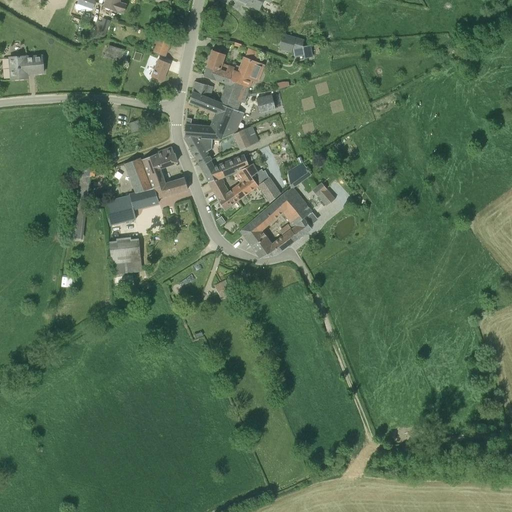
[(93,0),(78,0),(77,4),(93,9),(96,1),(93,0)]
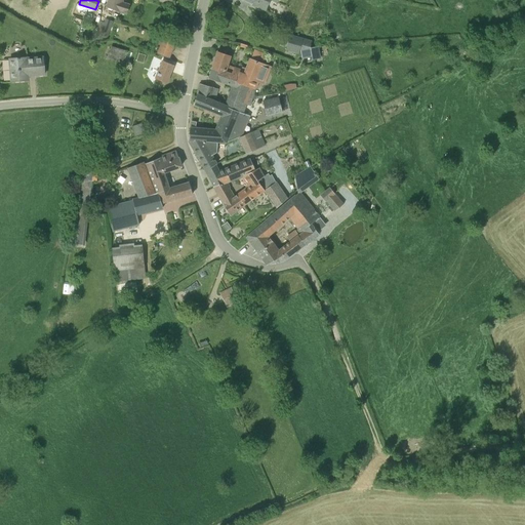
[(108,0),(106,7),(120,11),(123,2),(123,0),(108,0)]
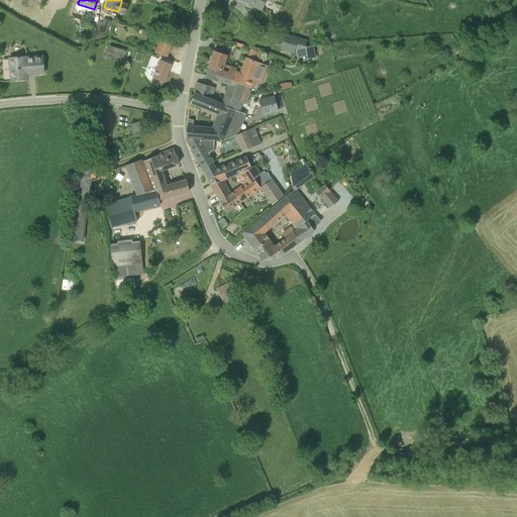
[(240,0),(249,3),(248,5),(262,10),(265,0),(240,0)]
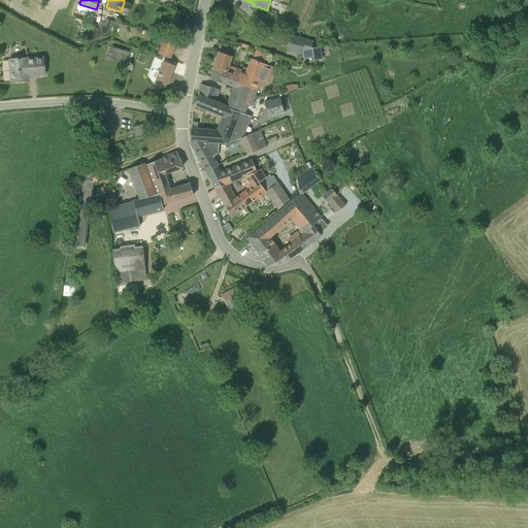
[(124,2),(121,11),(128,14),(131,5),(124,2)]
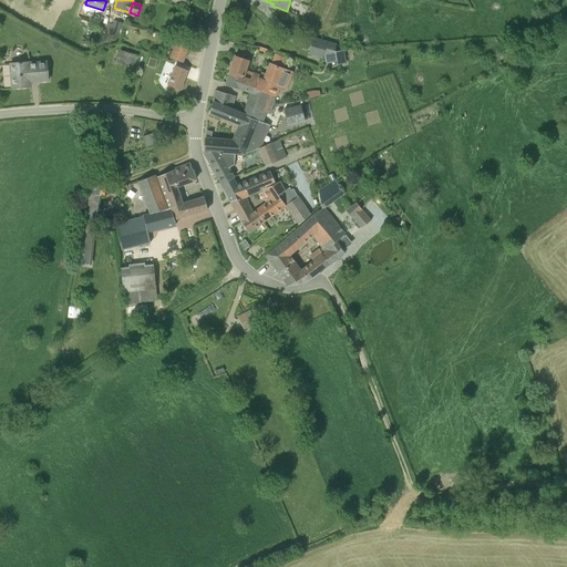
[(113,20),(107,38),(116,40),(122,23),(113,20)]
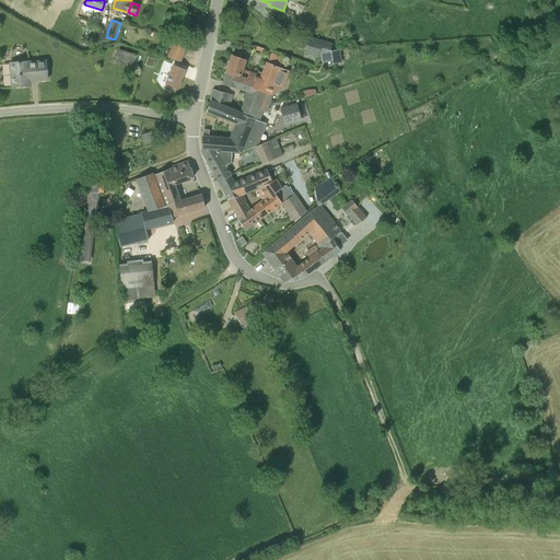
[(318,57),(321,53),(324,42),(308,37),(305,54),(318,57)]
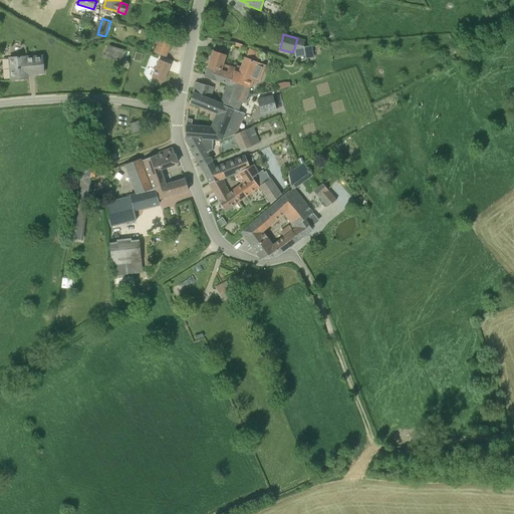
[(159,41),(170,46),(172,40),(161,36),(159,41)]
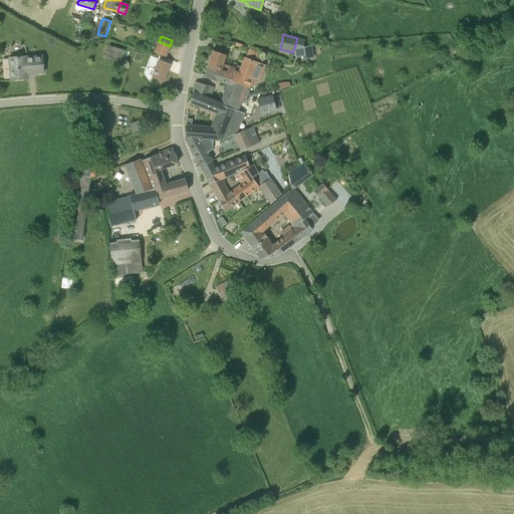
[(297,38),(294,48),(304,46),(304,40),(302,39),(297,38)]
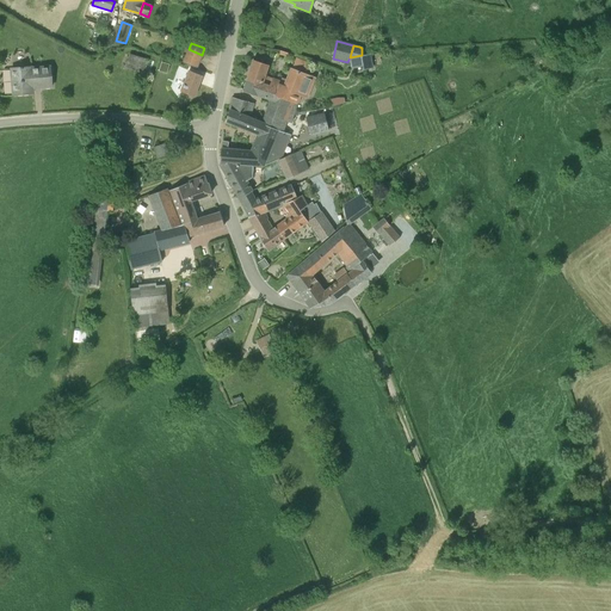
[(129,54),(125,67),(143,73),(149,60),(129,54)]
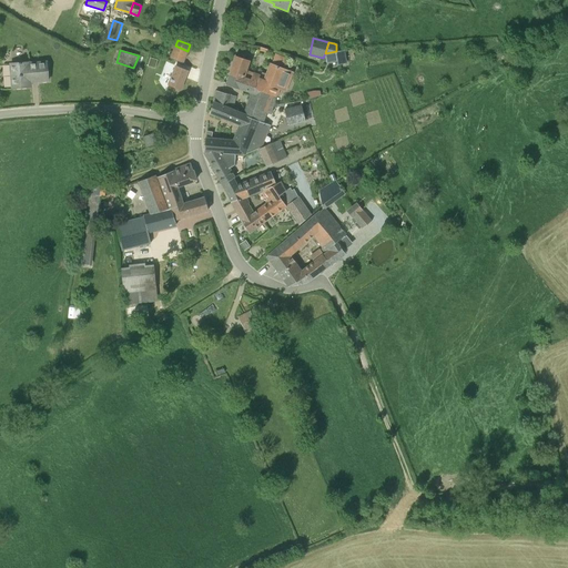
[(326,61),(327,63),(337,61),(338,64),(346,63),(343,50),(336,51),(325,53),(323,58),(322,62),(326,61)]
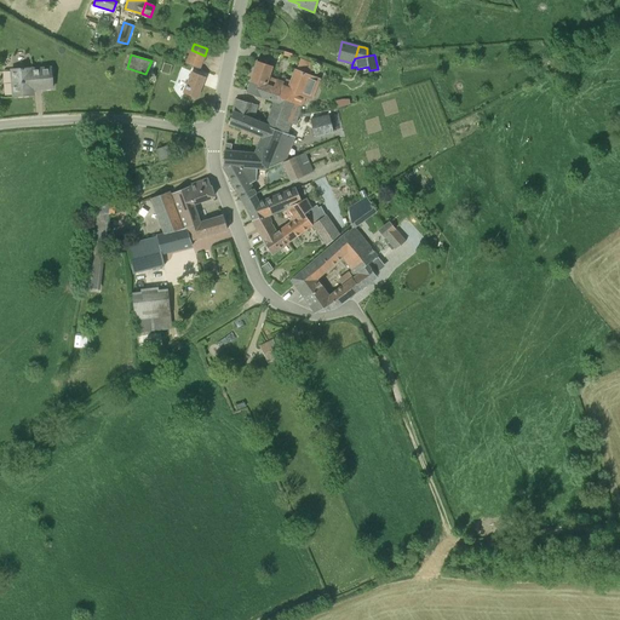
[(185,63),(200,69),(202,62),(189,57),(185,63)]
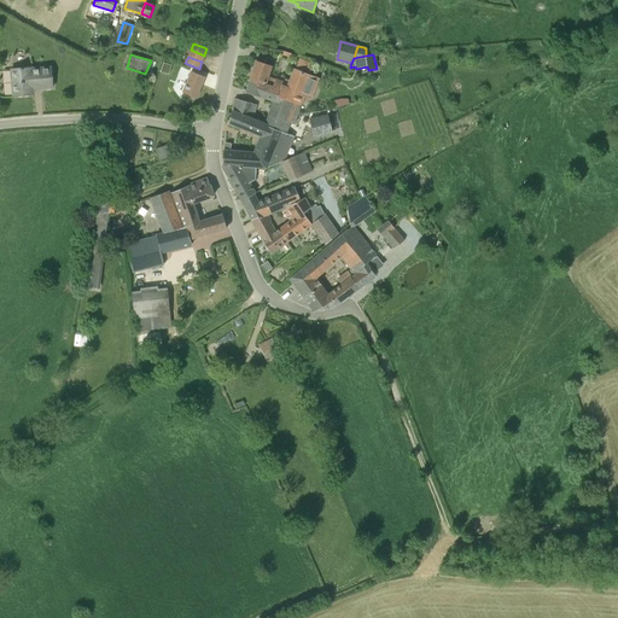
[(256,62),(249,86),(298,101),(302,104),(304,97),(310,99),(319,79),(309,75),(313,64),(299,58),(295,69),(293,69),(289,81),(283,77),(281,81),(269,75),(272,66),(256,62)]
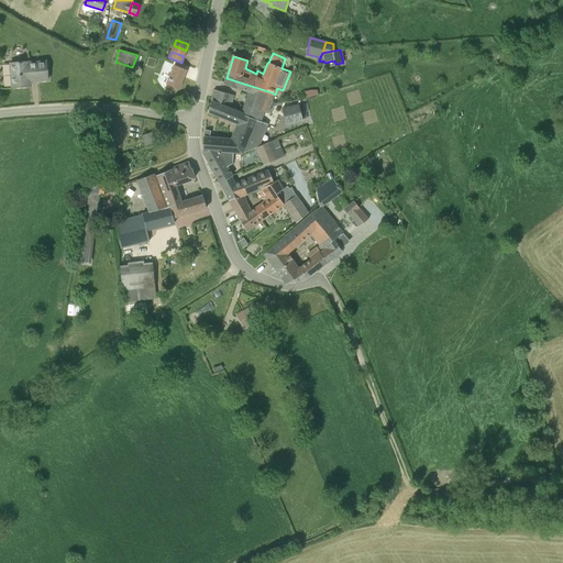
[(148,57),(146,65),(154,68),(156,59),(148,57)]
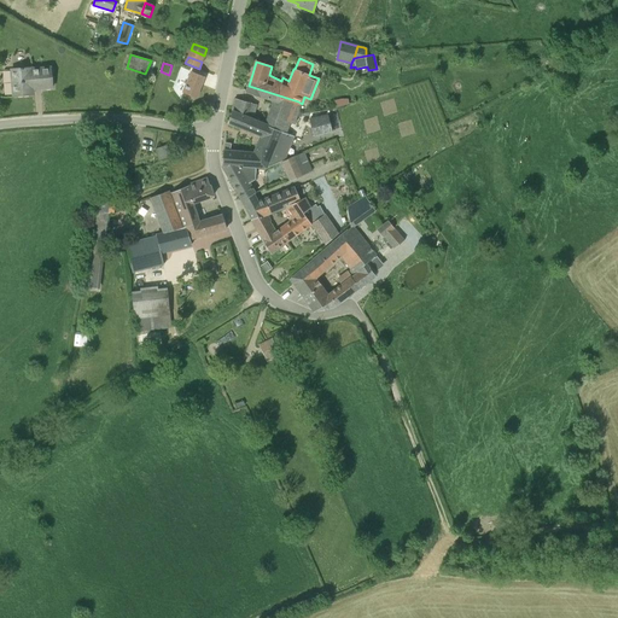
[(51,65),(11,69),(13,95),(34,94),(34,89),(53,88),(51,65)]
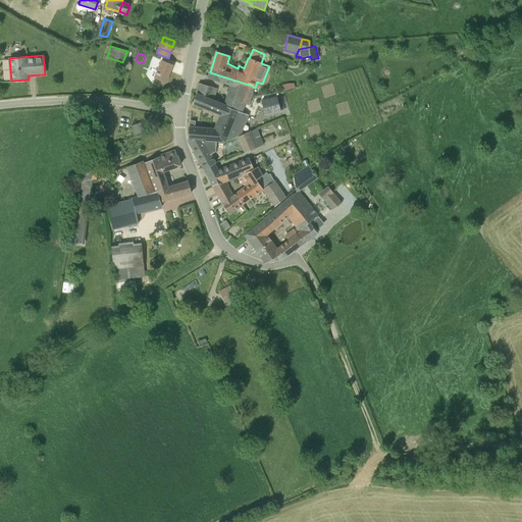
[(172,62),(162,58),(155,76),(166,81),(172,62)]
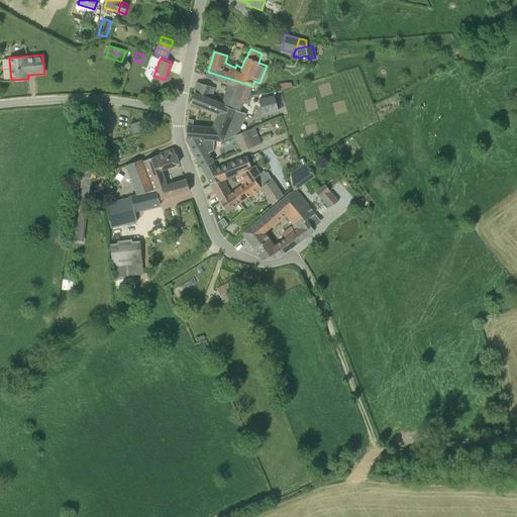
[(249,85),(208,72),(206,76),(229,84),(221,103),(239,111),(242,103),(246,104),(252,87),(249,85)]
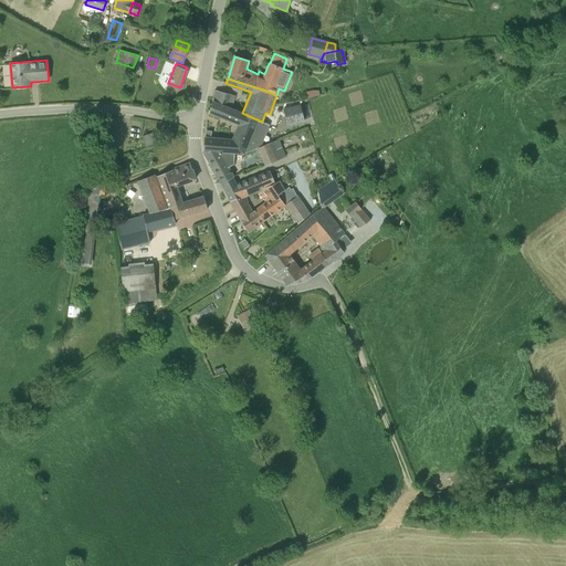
[(217,91),(213,101),(231,108),(234,98),(231,97),(231,95),(217,91)]
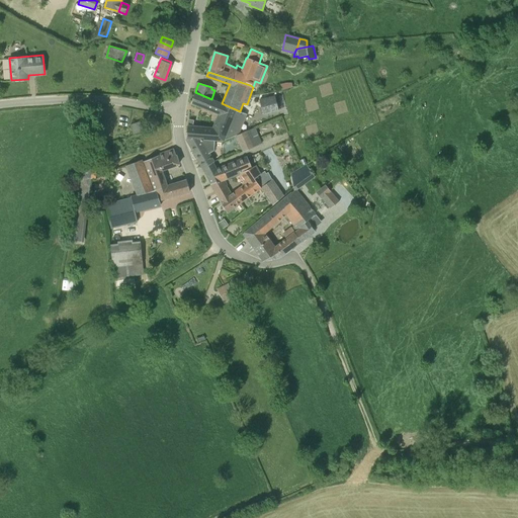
[(246,113),(240,111),(222,103),(211,99),(195,92),(192,103),(201,106),(219,113),(212,128),(198,127),(193,126),(194,120),(189,119),(186,139),(213,141),(224,141),(224,140),(238,134),(246,113)]
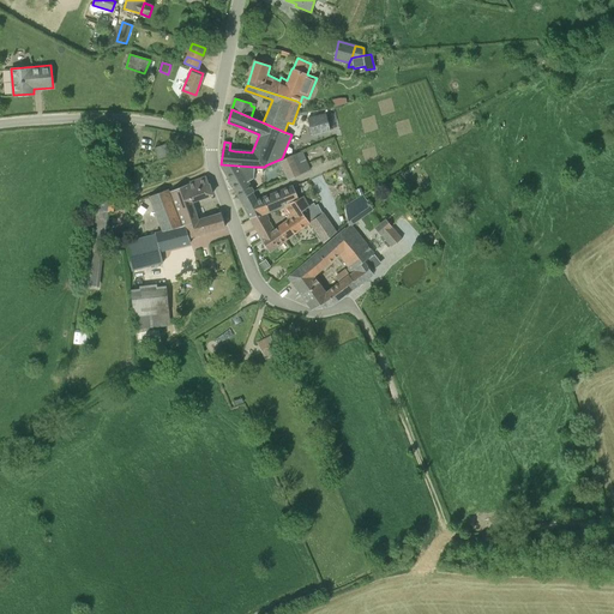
[(312,134),(330,130),(326,114),(307,119),(312,134)]
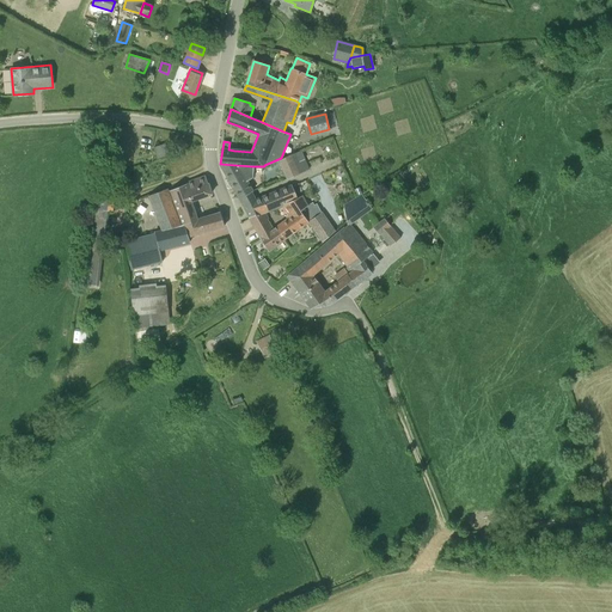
[(153,147),(158,159),(170,155),(165,144),(153,147)]
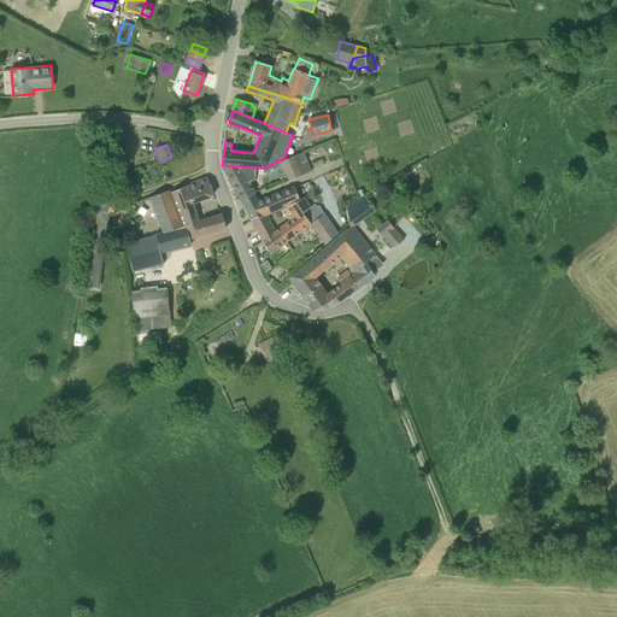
[(293,157),(297,166),(307,162),(304,152),(293,157)]
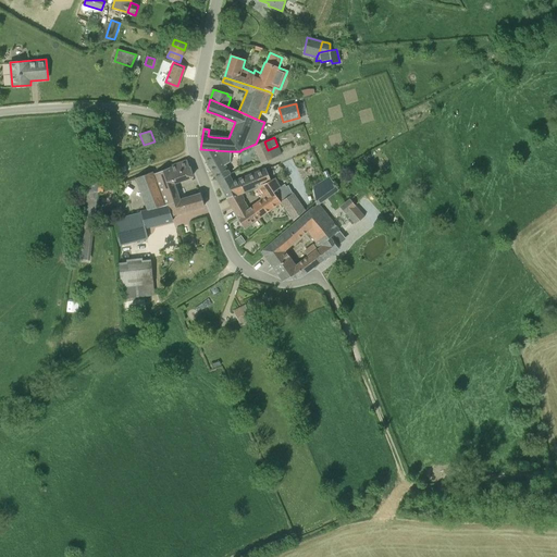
[(255,146),(261,162),(281,155),(277,146),(268,150),(264,141),(255,146)]
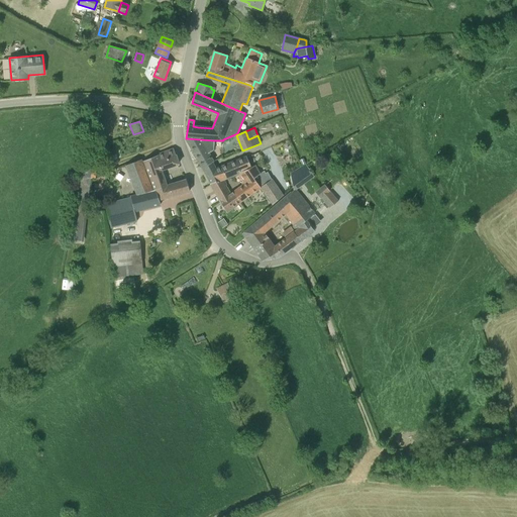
[(213,149),(213,140),(186,138),(203,168),(211,163),(214,161),(209,152),(213,149)]
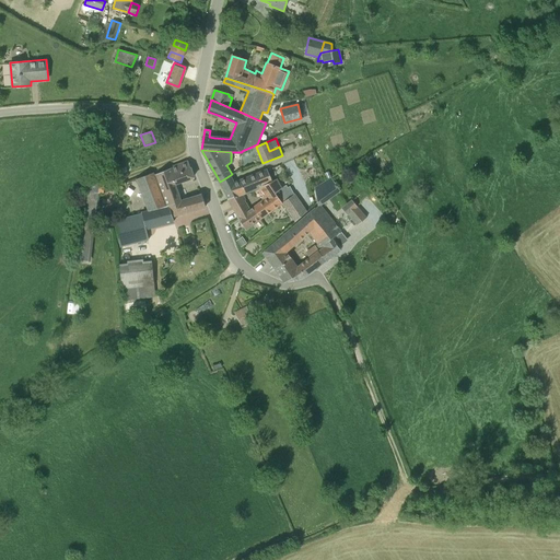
[(136,179),(148,211),(168,205),(181,201),(174,184),(194,177),(188,161),(173,167),(154,175),(153,172),(136,179)]
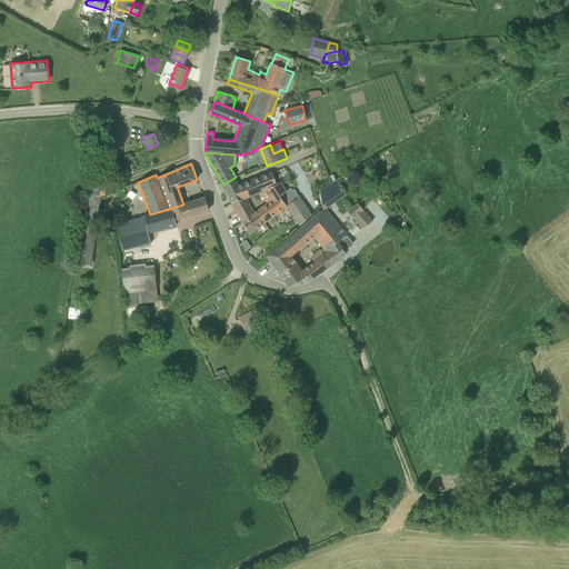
[(227,191),(233,203),(238,201),(243,200),(247,198),(261,192),(278,185),(270,171),(237,187),(227,191)]
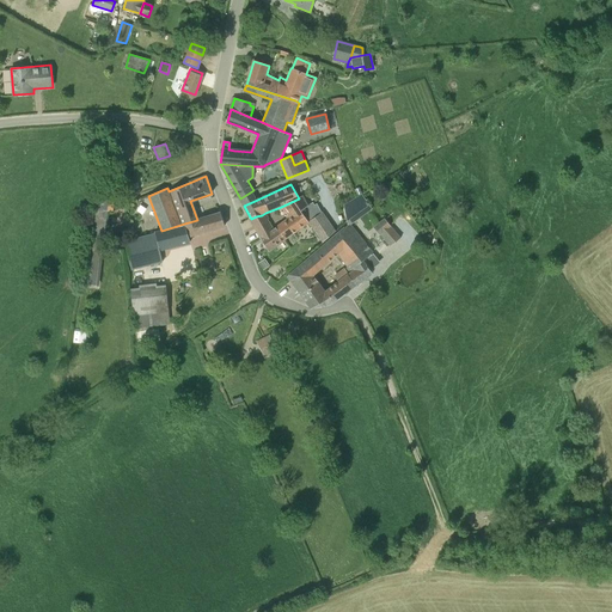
[(286,219),(275,227),(285,240),(308,222),(307,221),(300,209),(308,204),(303,195),(299,199),(281,207),(287,215),(285,216),(286,219)]
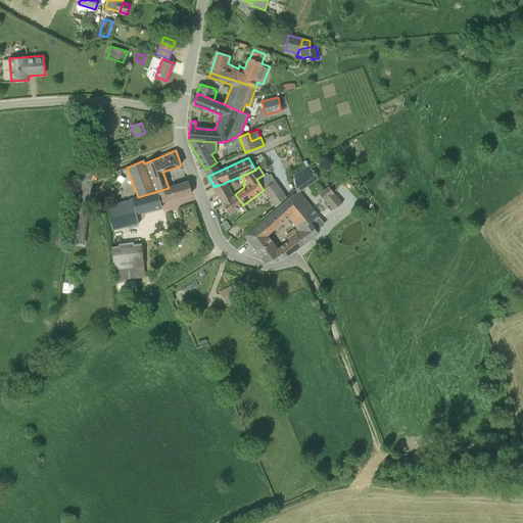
[(91,180),(96,181),(97,172),(81,170),(80,174),(80,179),(91,180)]
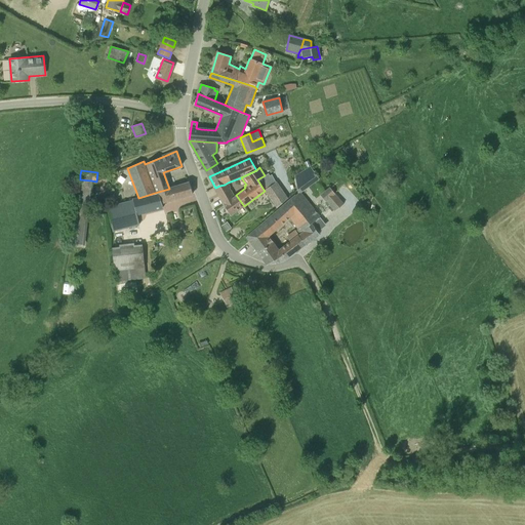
[(295,176),(298,195),(301,193),(306,190),(295,176)]
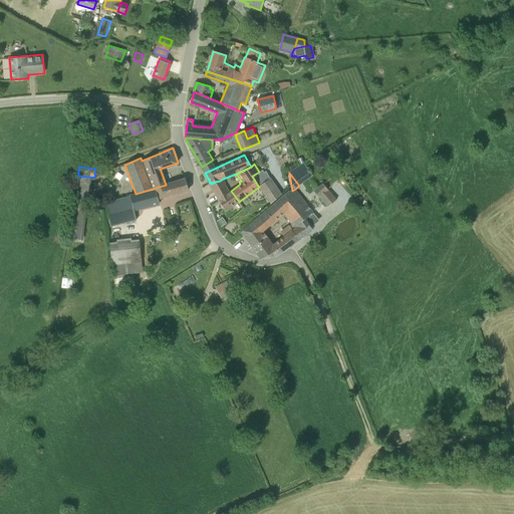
[(258,186),(259,187),(271,204),(282,194),(271,178),(270,179),(258,186)]
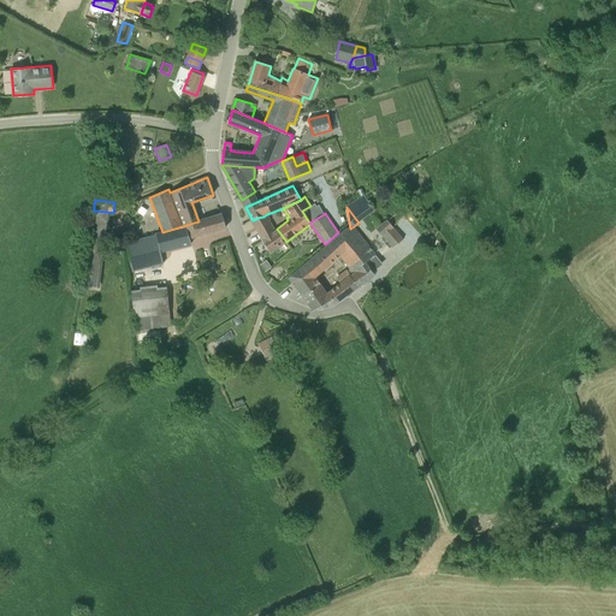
[(199,221),(185,225),(189,240),(226,227),(221,214),(199,221)]
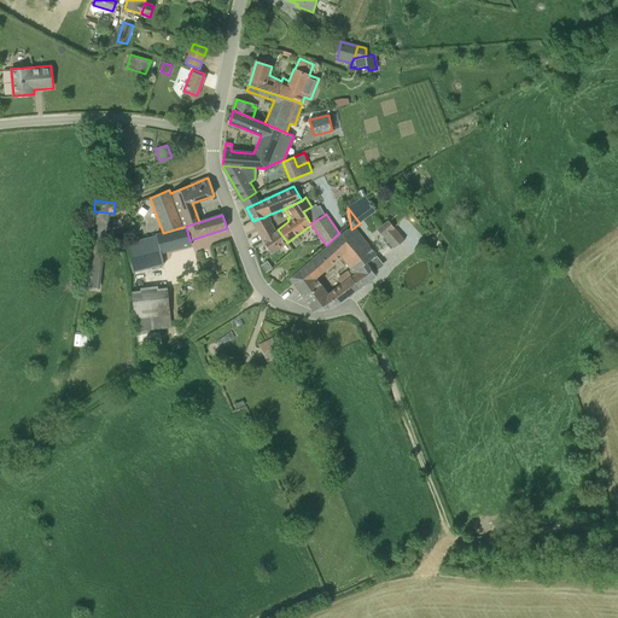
[(254,221),(264,240),(275,233),(277,232),(275,231),(270,221),(272,220),(268,215),(264,217),(258,219),(254,221)]
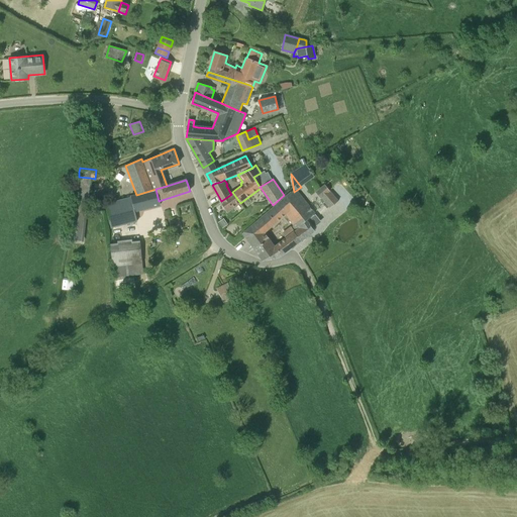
[(320,198),(321,197),(329,191),(324,185),(316,192),(320,198)]
